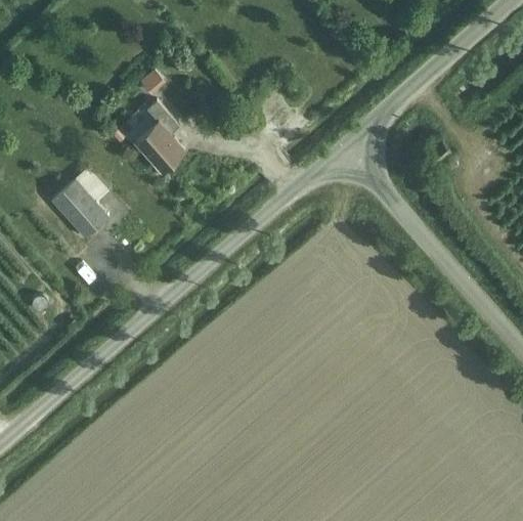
[(135,142),(161,172),(184,152),(170,135),(179,127),(156,101),(146,110),(158,123),(135,142)]
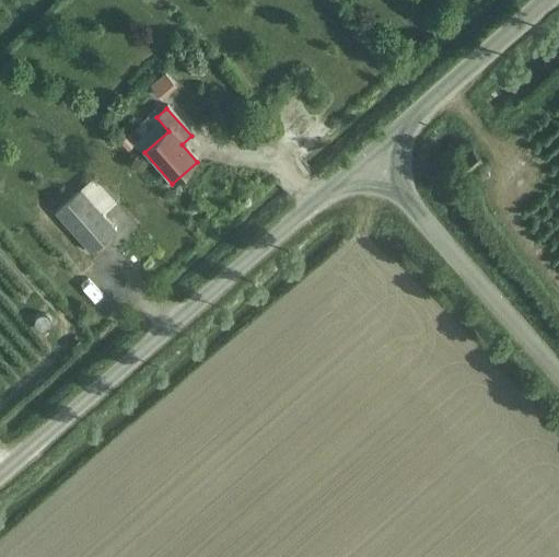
[(123,130),(131,123),(123,112),(113,119),(123,130)]
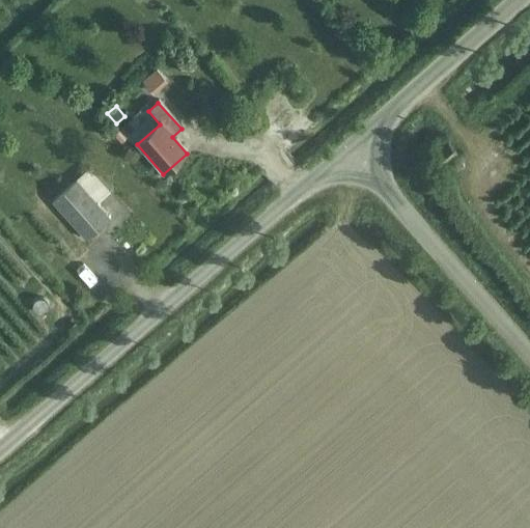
[(258,132),(265,127),(254,115),(248,120),(258,132)]
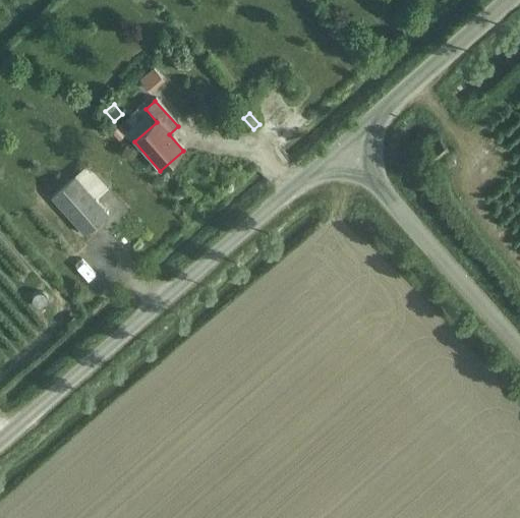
[(117,130),(111,135),(118,144),(123,138),(117,130)]
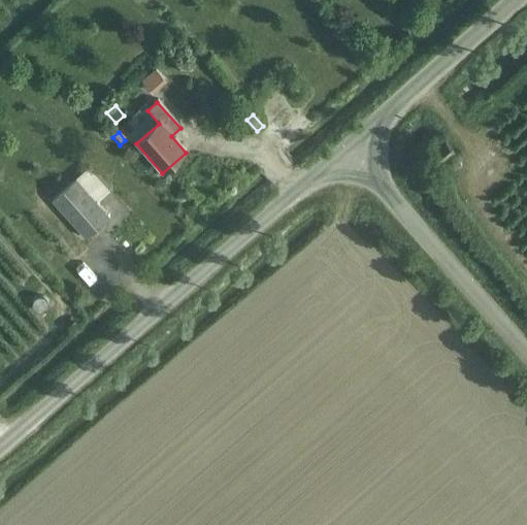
[(457,160),(442,170),(447,176),(461,166),(457,160)]
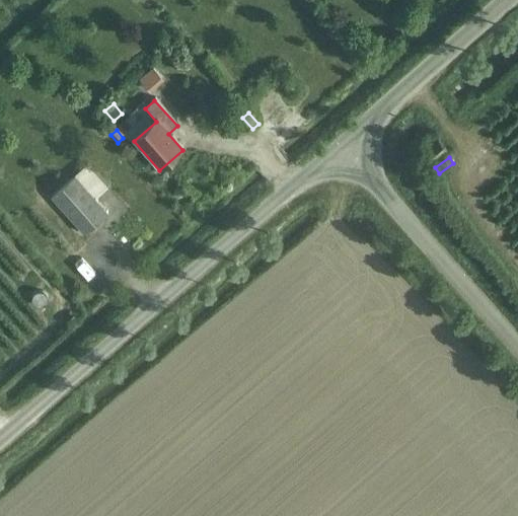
[(74,177),(71,179),(65,172),(47,188),(54,196),(51,199),(83,236),(107,215),(74,177)]
